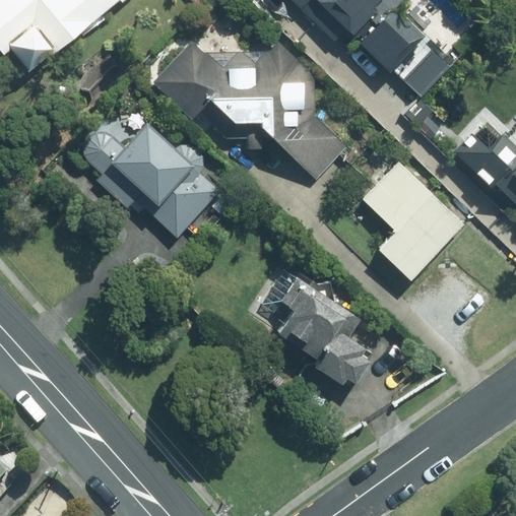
[(0,51),(4,56),(11,50),(29,71),(56,49),(58,52),(78,36),(79,38),(101,22),(99,18),(118,2),(121,4),(126,0),(0,0),(0,51)]
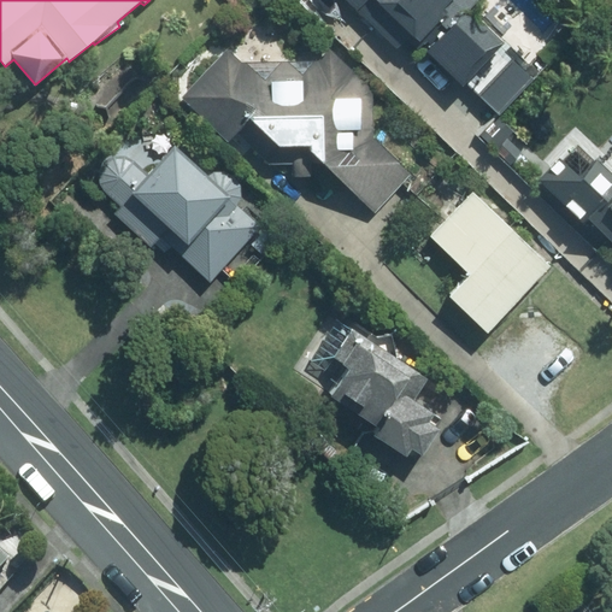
[(411,30),(464,82),(504,41),(469,6),(475,0),(346,0),(394,47),(411,30)]
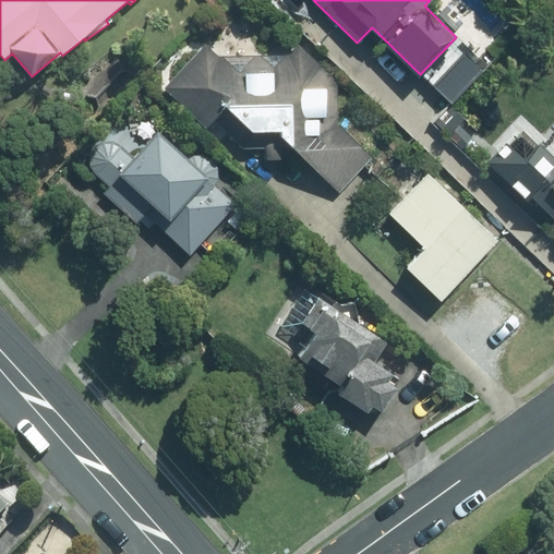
[(339,192),(370,158),(333,123),(344,111),(328,98),(341,84),(294,43),(271,69),(255,56),(239,73),(206,44),(165,88),(221,141),(228,134),(241,146),(252,134),(266,146),(276,135),(339,192)]
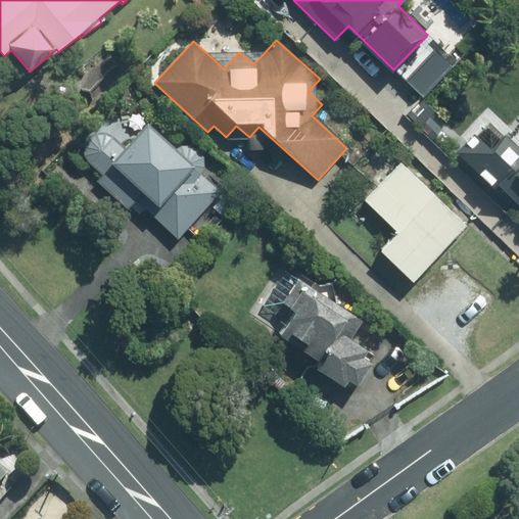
[(518,145),(484,112),(452,146),(494,188),(501,182),(518,199),(518,145)]
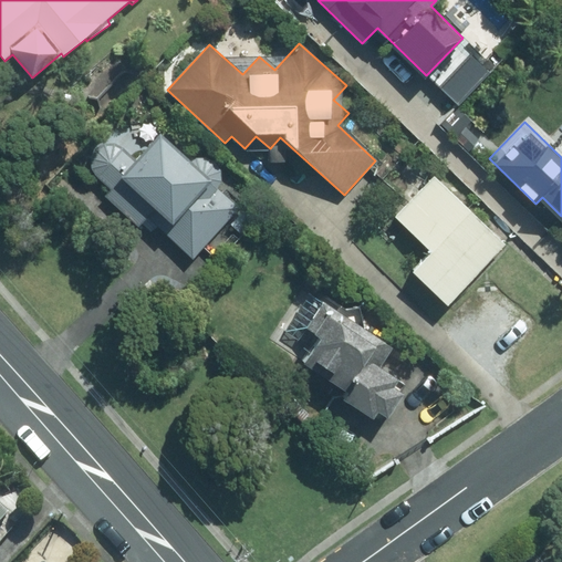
[(197,167),(160,133),(133,160),(118,146),(114,151),(111,147),(106,151),(101,146),(92,156),(96,160),(92,165),(96,168),(92,174),(107,188),(101,195),(136,229),(148,216),(190,257),(239,207),(214,183),(219,176),(215,172),(218,168),(210,160),(207,164),(203,160),(197,167)]
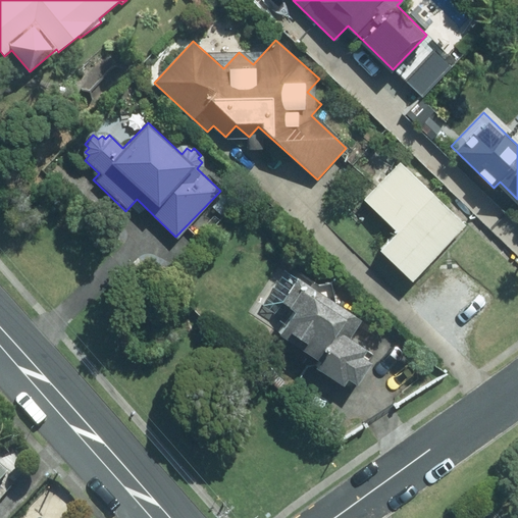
[(465,224),(397,163),(363,200),(397,229),(378,250),(413,281),(465,224)]
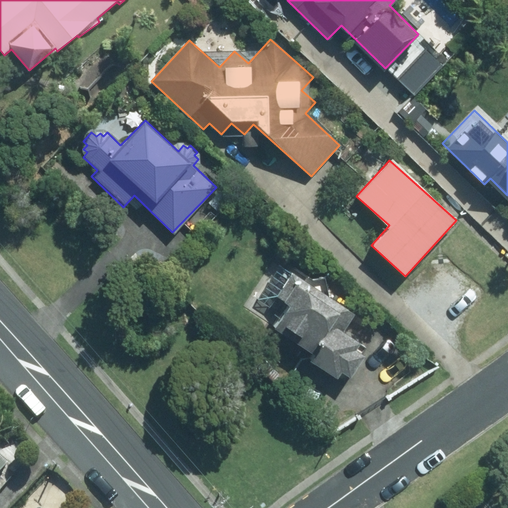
[(355,313),(293,271),(278,293),(291,302),(274,327),(339,372),(343,366),(351,372),(363,354),(355,348),(360,341),(343,329),(355,313)]
